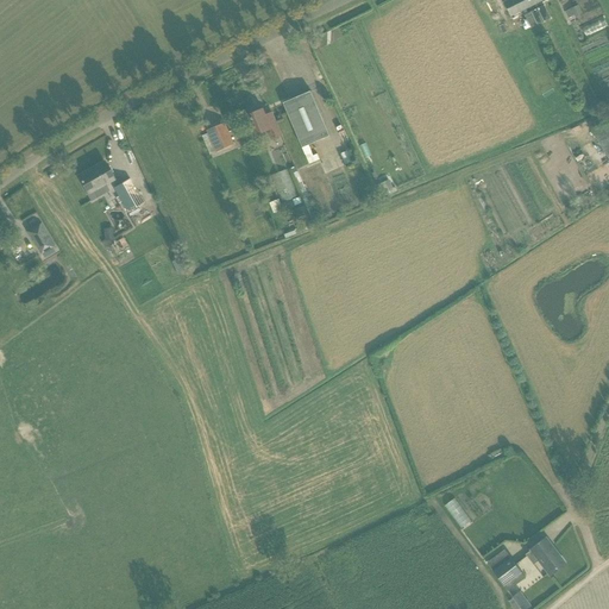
[(525,10),(541,0),(509,0),(504,2),(510,16),(522,11),(525,10)]
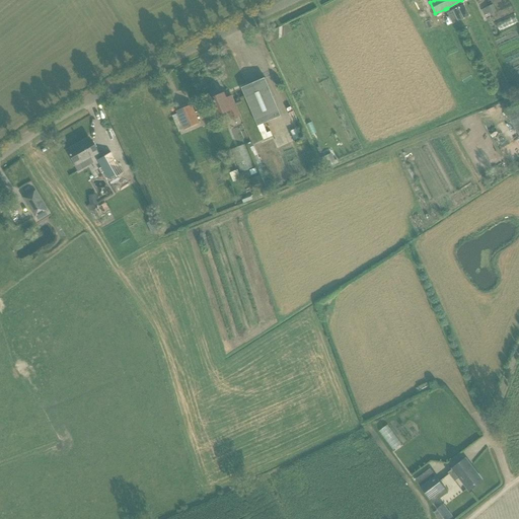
[(447,8),(445,9),(452,23),(468,15),(463,4),(448,11),(447,8)]
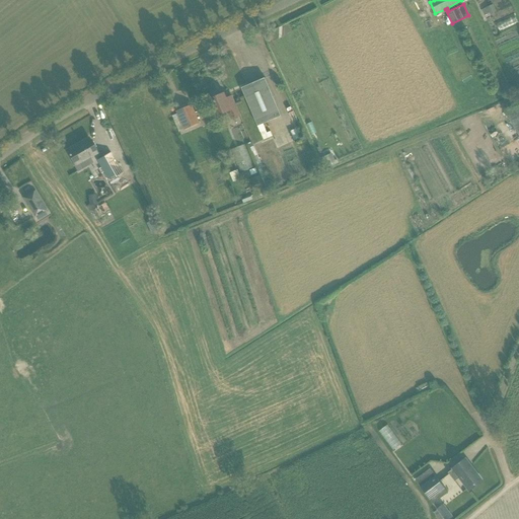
[(490,15),(497,12),(493,4),(480,10),(484,15),(489,13),(490,15)]
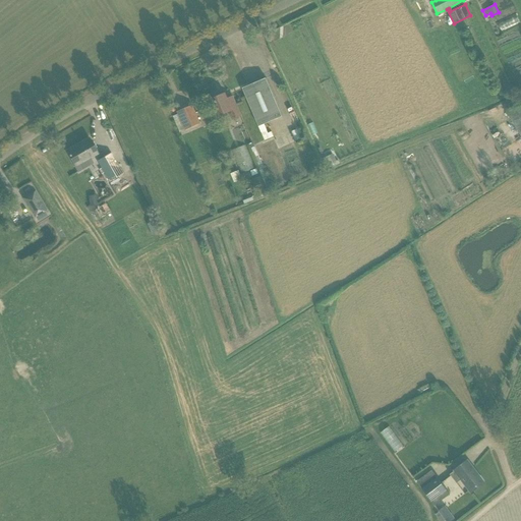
[(242,89),(246,98),(258,126),(264,124),(282,116),(266,78),(242,89)]
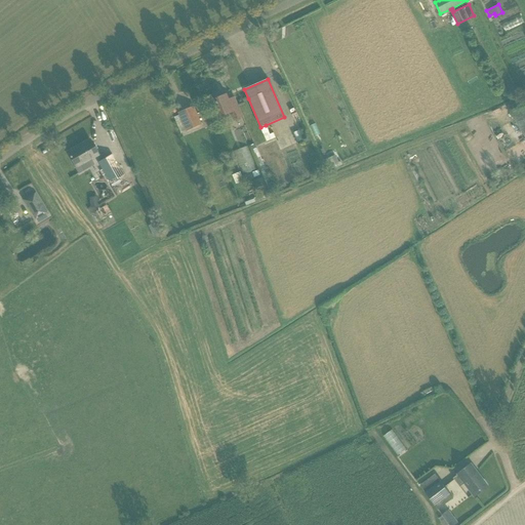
[(210,102),(213,111),(217,118),(230,113),(234,120),(243,117),(234,97),(229,99),(227,94),(210,102)]
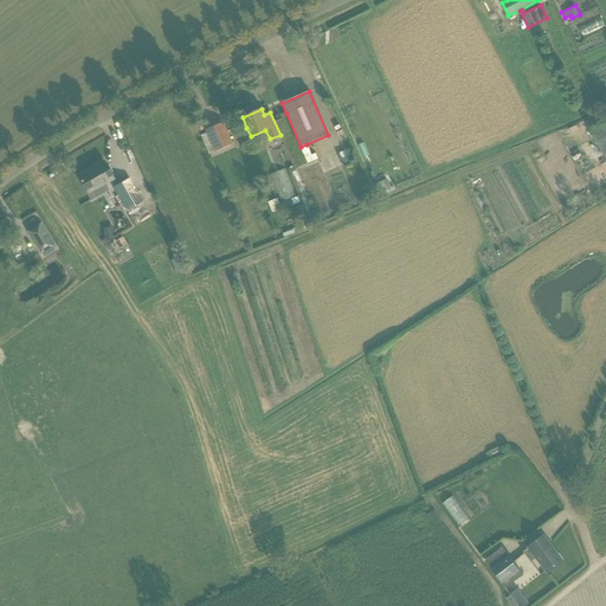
[(206,130),(211,141),(216,152),(232,144),(227,134),(223,122),(206,130)]
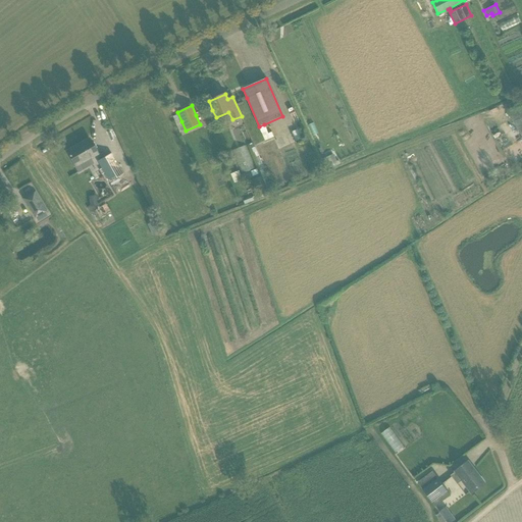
[(521,105),(509,114),(521,137),(521,105)]
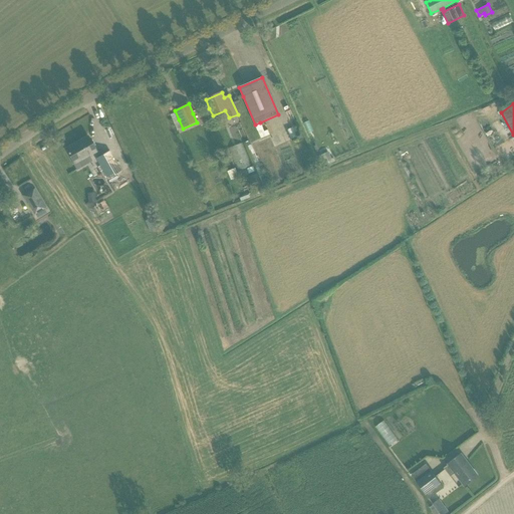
[(260,122),(255,124),(261,139),(269,135),(268,131),(264,132),(260,122)]
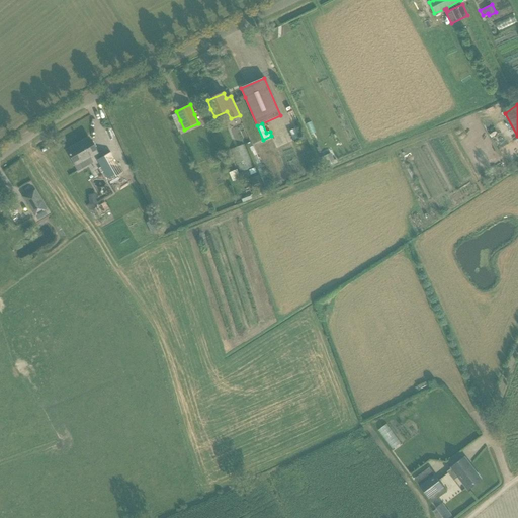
[(305,126),(296,133),(301,140),(310,135),(305,126)]
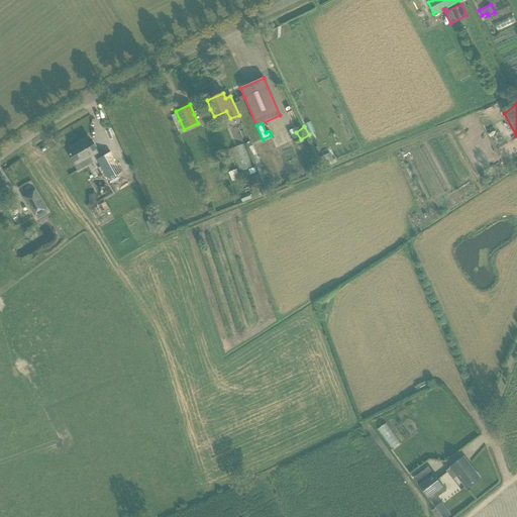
[(247,127),(239,131),(244,141),(252,137),(247,127)]
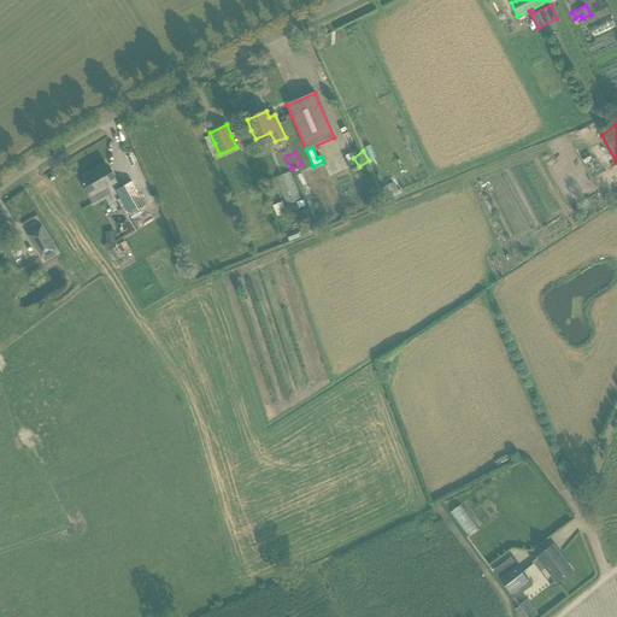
[(95,169),(95,170),(90,172),(78,180),(88,198),(115,182),(105,164),(95,169)]
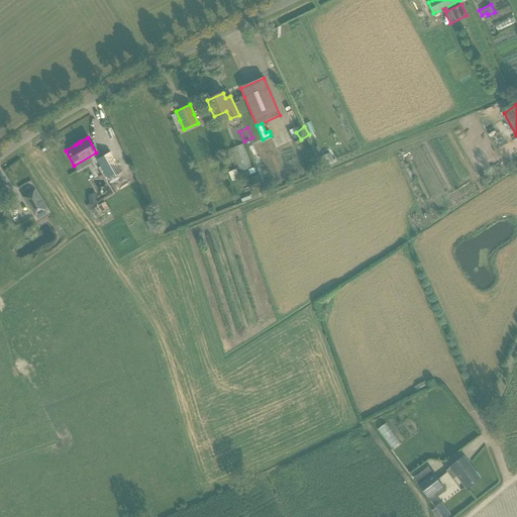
[(238,172),(251,167),(243,143),(229,148),(238,172)]
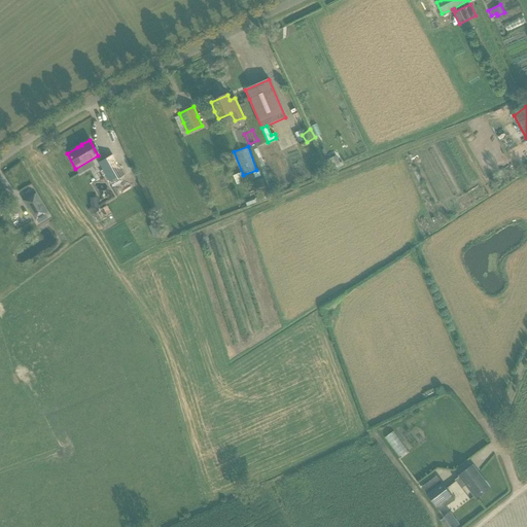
[(110,184),(115,181),(125,176),(112,154),(98,163),(103,172),(110,184)]
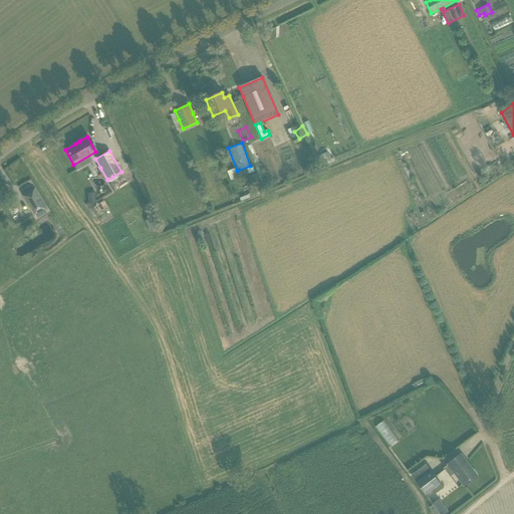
[(328,153),(321,156),(324,163),(331,160),(328,153)]
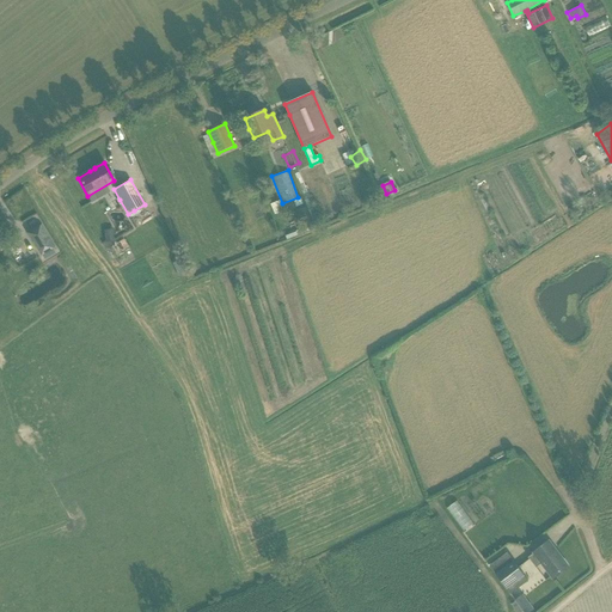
[(280,202),(270,206),(273,210),(271,210),(274,215),(283,212),(280,202)]
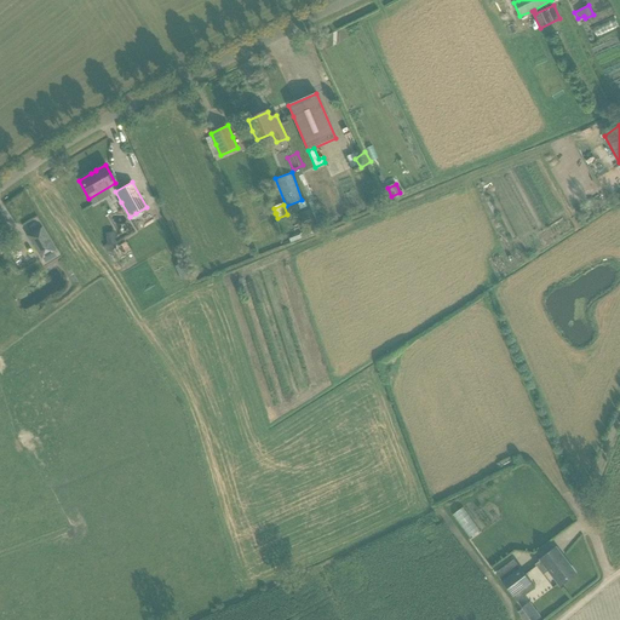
[(27,236),(44,265),(57,257),(55,252),(56,251),(41,228),(27,236)]
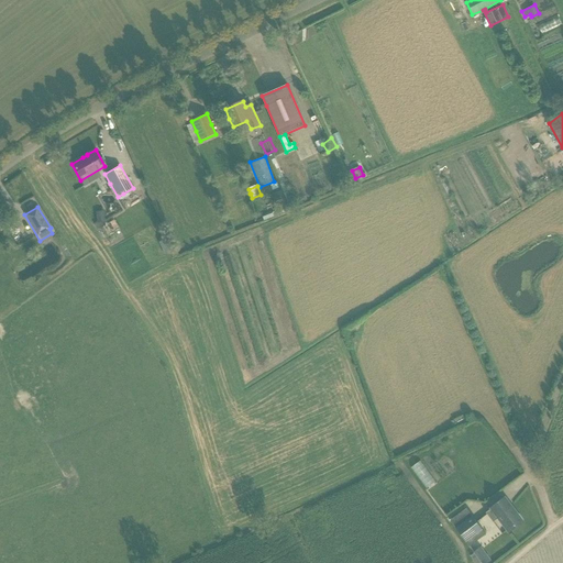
[(103,225),(108,234),(120,228),(114,219),(103,225)]
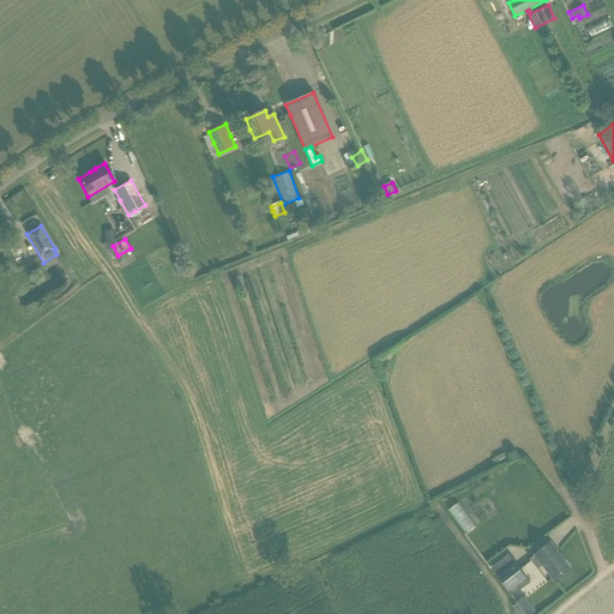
[(174,264),(172,265),(179,278),(186,275),(178,258),(173,260),(174,264)]
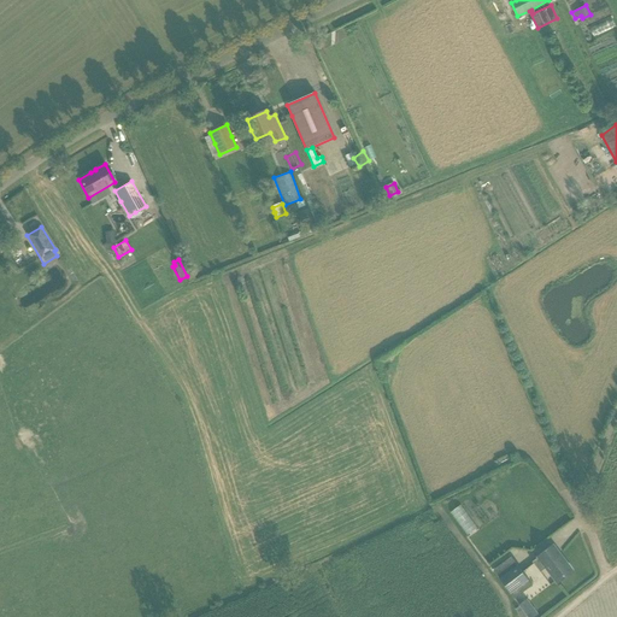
[(509,459),(507,456),(497,459),(500,468),(516,460),(515,457),(509,459)]
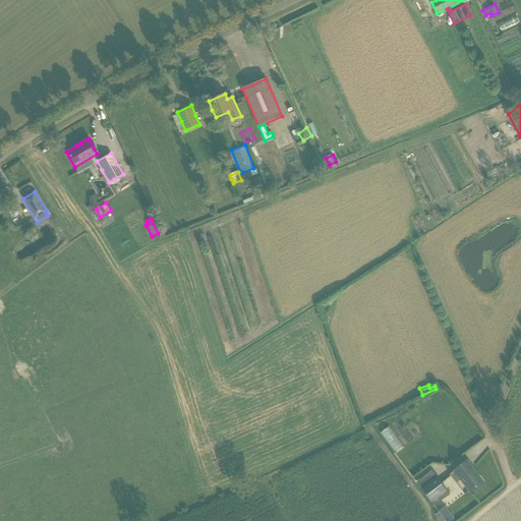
[(455,482),(460,478),(470,491),(483,482),(467,461),(450,474),(455,482)]
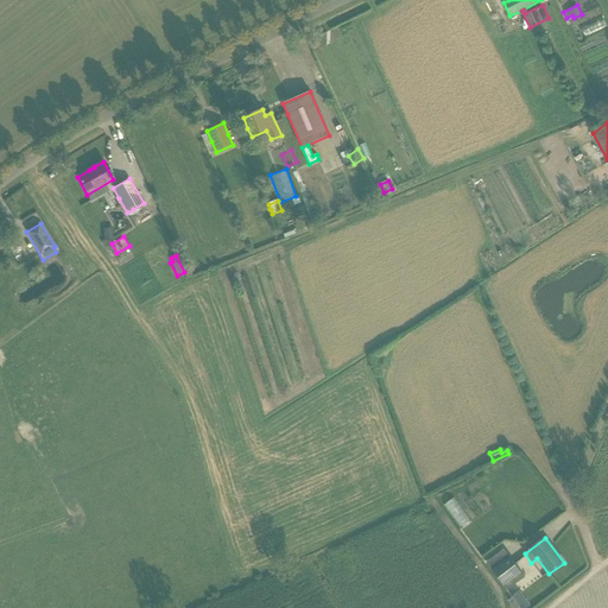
[(487,563),(507,589),(524,576),(505,550),(487,563)]
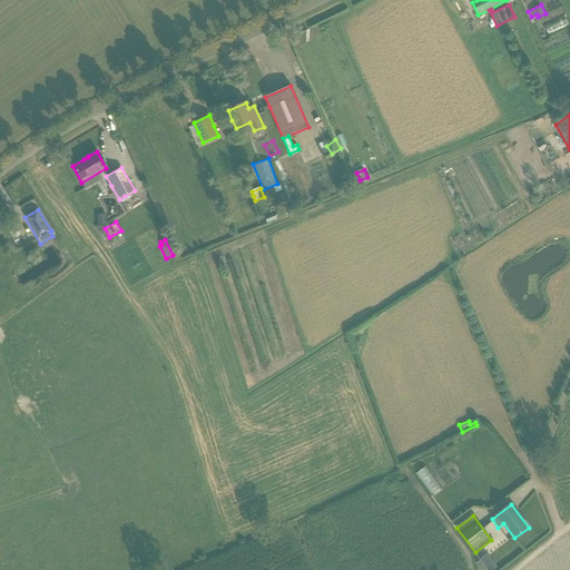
[(491,560),(484,566),(487,569),(493,569),(497,568),(491,560)]
